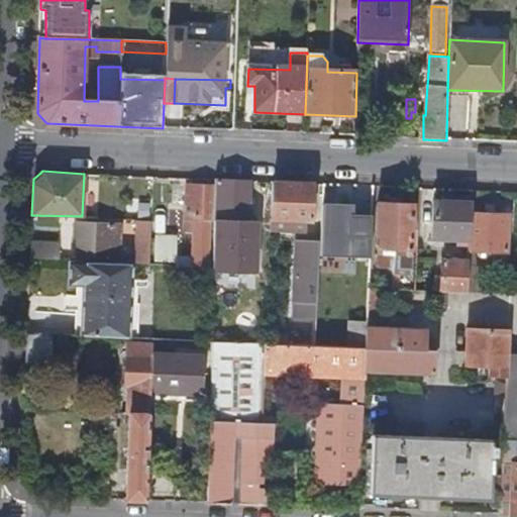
[(250,183),(216,181),(214,221),(213,234),(244,235),(244,223),(249,223),(250,183)]
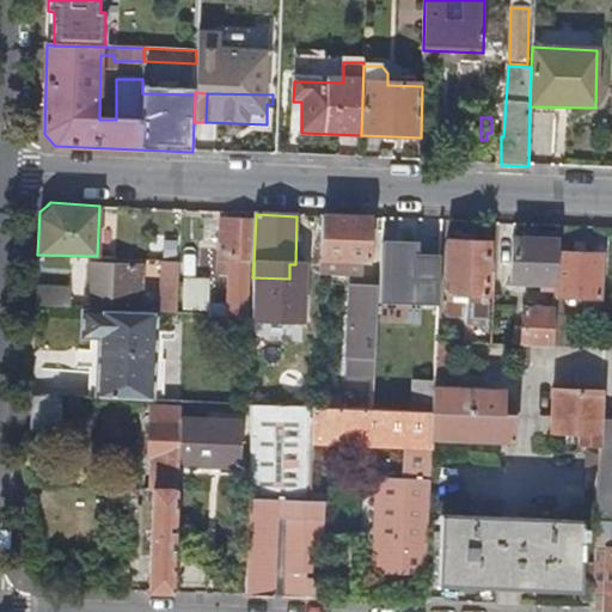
[(322,262),(369,264),(371,219),(323,218),(322,262)]
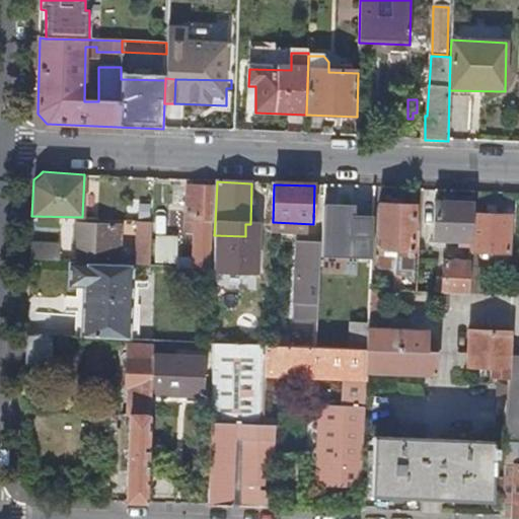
[(211,189),(187,188),(184,234),(194,235),(193,265),(208,265),(211,189)]
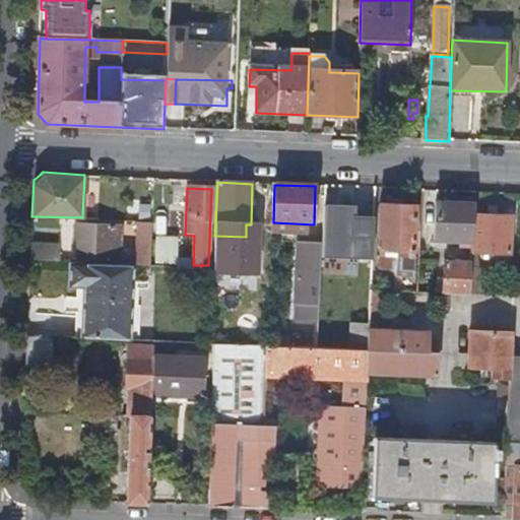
[(326,203),(324,246),(344,247),(345,226),(368,228),(368,205),(326,203)]
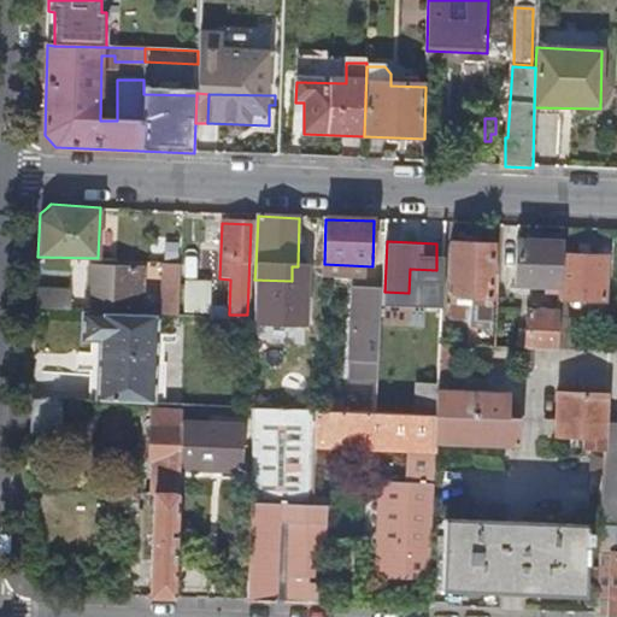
[(521,351),(558,352),(559,301),(560,257),(562,245),(518,244),(517,287),(551,288),(551,313),(528,312),(527,342),(521,342),(521,351)]
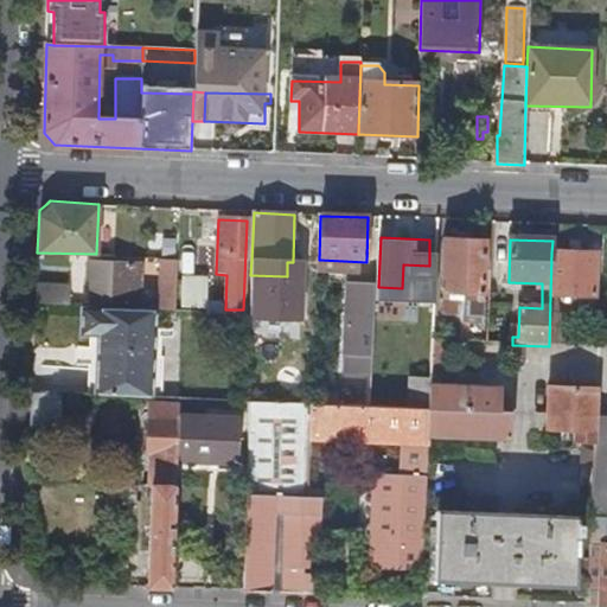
[(442,301),(462,301),(464,241),(445,241),(442,301)]
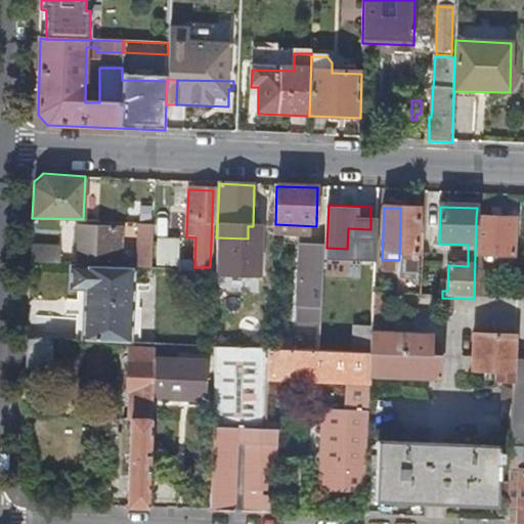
[(419,209),(400,208),(399,260),(418,261),(419,209)]
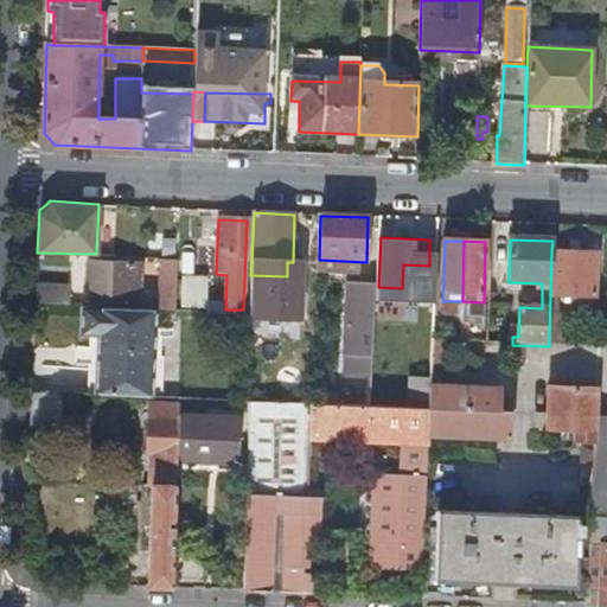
[(160,249),(160,261),(178,261),(178,249),(160,249)]
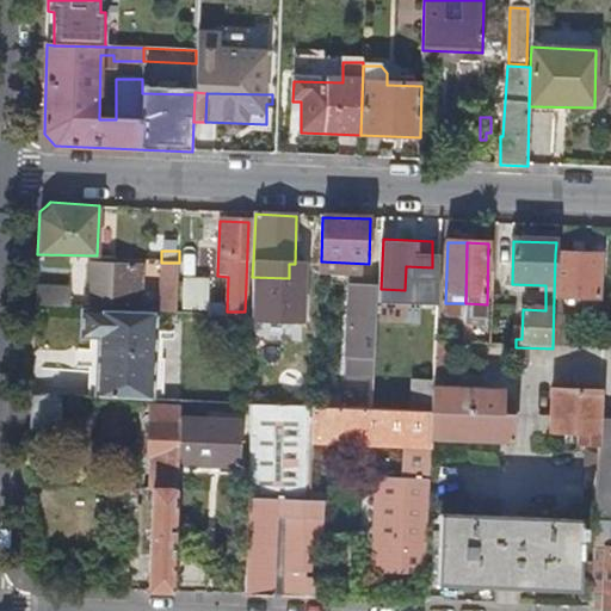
[(600,257),(555,254),(554,298),(598,301),(600,257)]
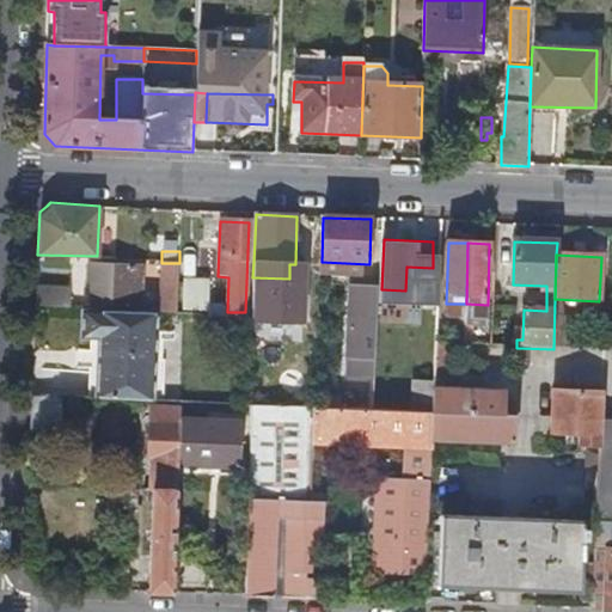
[(161,263),(159,314),(177,314),(179,263),(161,263)]
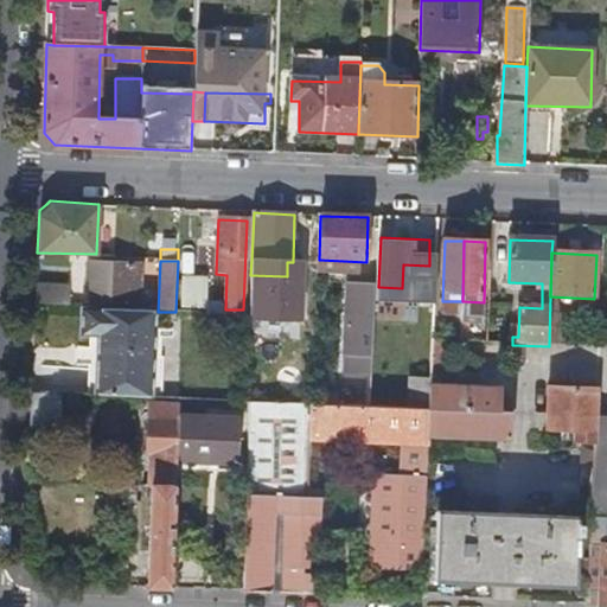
[(90,308),(132,310),(132,301),(139,301),(140,267),(91,263),(90,308)]
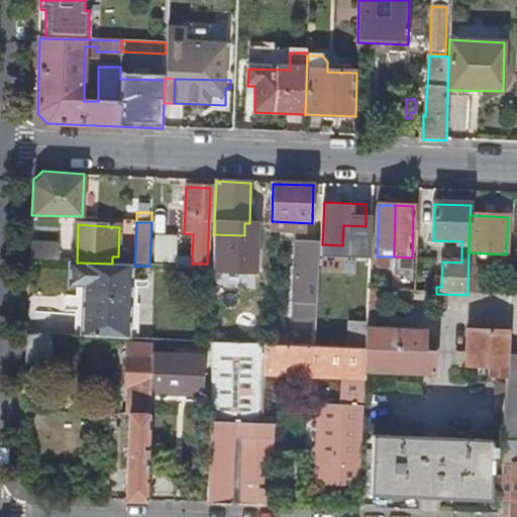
[(176,238),(154,238),(154,263),(176,263),(176,238)]
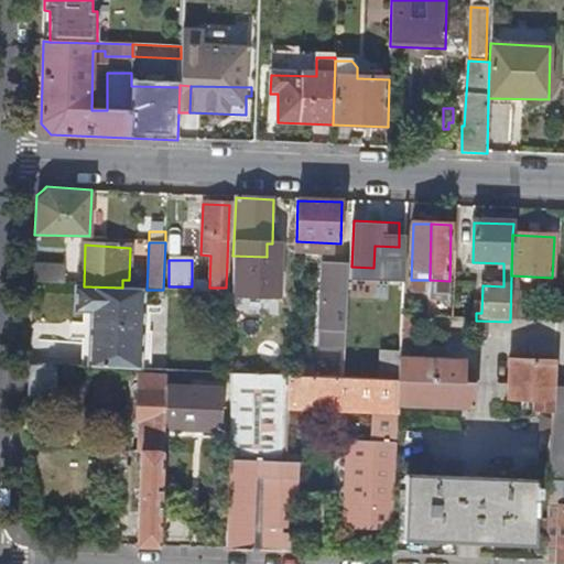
[(382,367),(401,367),(403,317),(405,264),(398,263),(398,270),(389,270),(389,301),(378,301),(378,329),(384,329),(382,367)]
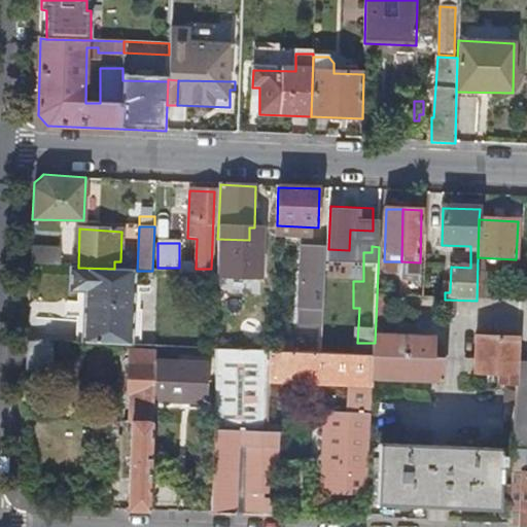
[(312,327),(324,327),(326,249),(303,248),(301,310),(300,327),(312,327)]
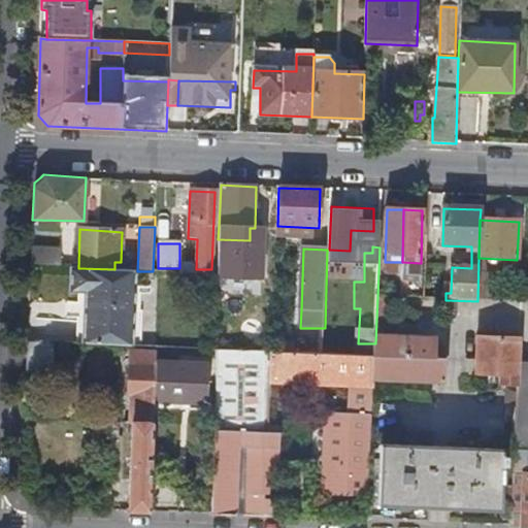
[(61,252),(32,250),(31,266),(62,267),(61,252)]
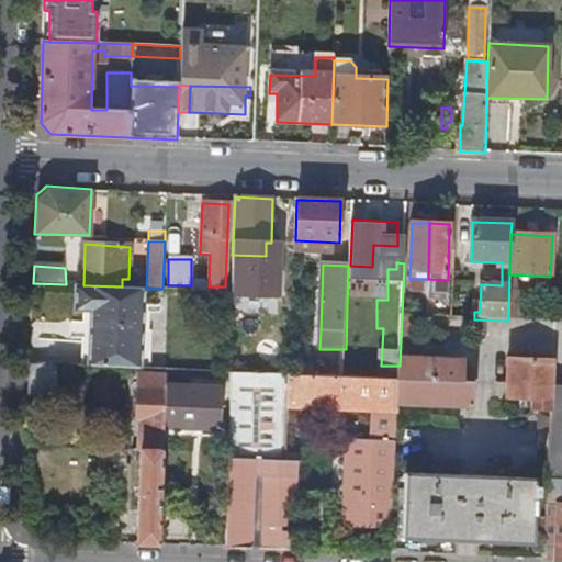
[(128,288),(122,287),(83,285),(78,285),(77,311),(92,311),(91,367),(130,369),(137,369),(141,369),(143,288),(128,288)]
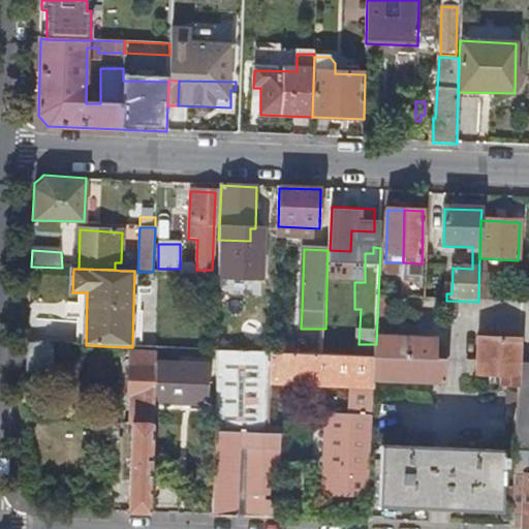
[(230,278),(216,277),(215,300),(215,310),(220,310),(220,300),(229,300),(230,278)]
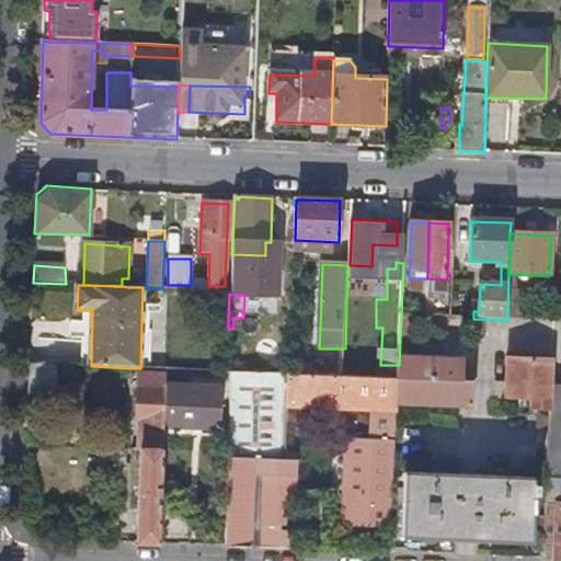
[(401,316),(399,365),(398,379),(397,404),(472,408),(472,381),(460,381),(460,361),(419,359),(419,350),(412,350),(413,317),(401,316)]
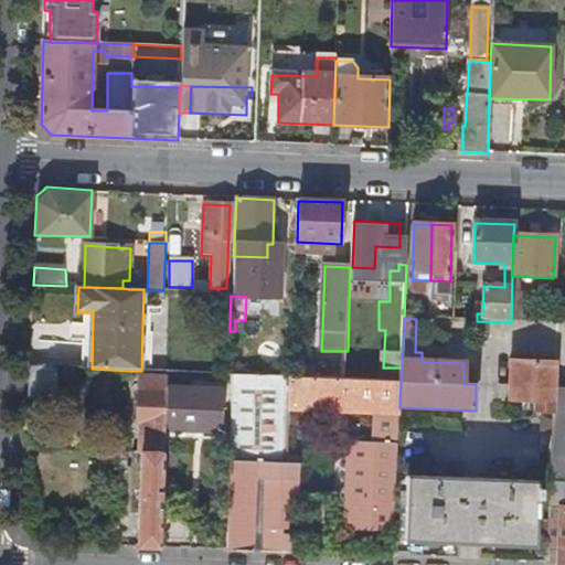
[(535,402),(535,413),(553,413),(554,388),(537,387),(537,363),(512,362),(511,402),(535,402)]
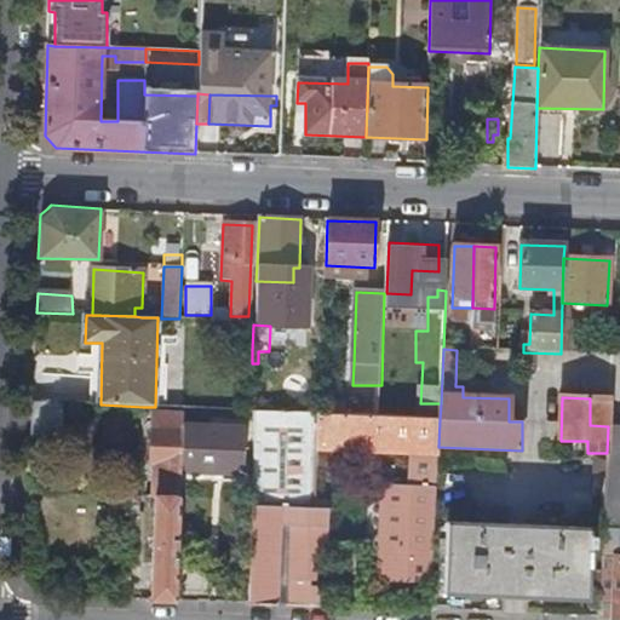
[(590,399),(590,425),(608,426),(609,399),(590,399)]
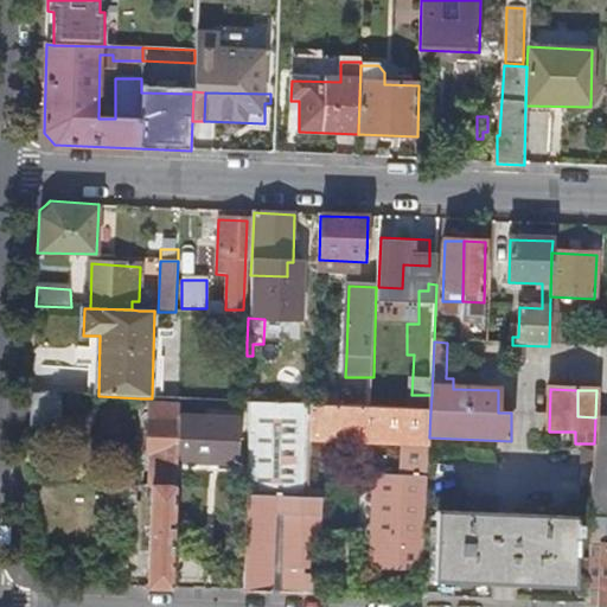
[(61,395),(32,394),(31,430),(61,430),(61,395)]
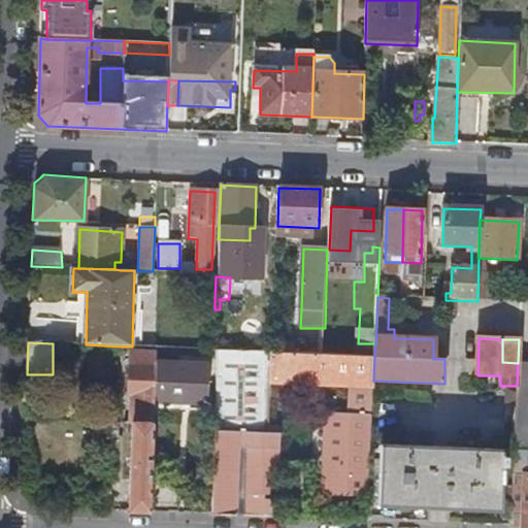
[(153,513),(155,400),(157,348),(134,347),(133,366),(129,366),(127,396),(132,396),(131,424),(133,424),(130,512),(153,513)]
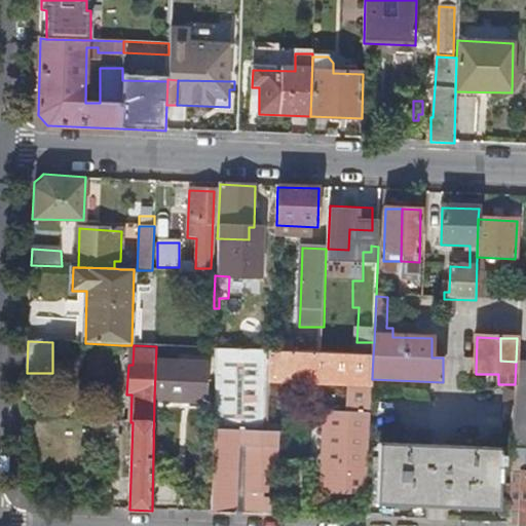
[(166,346),(156,346),(154,399),(164,399),(164,402),(207,403),(208,363),(166,363),(166,346)]
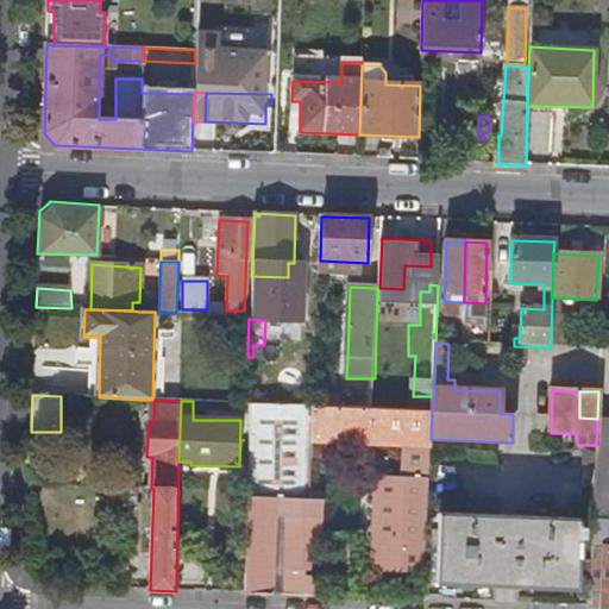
[(397,591),(424,594),(431,439),(432,412),(372,409),(312,407),(251,405),(245,594),(271,595),(275,512),(272,500),(287,501),(283,570),(319,570),(322,454),(316,453),(315,441),(420,445),(420,460),(403,460),(405,473),(374,473),(370,571),(399,572),(397,591)]
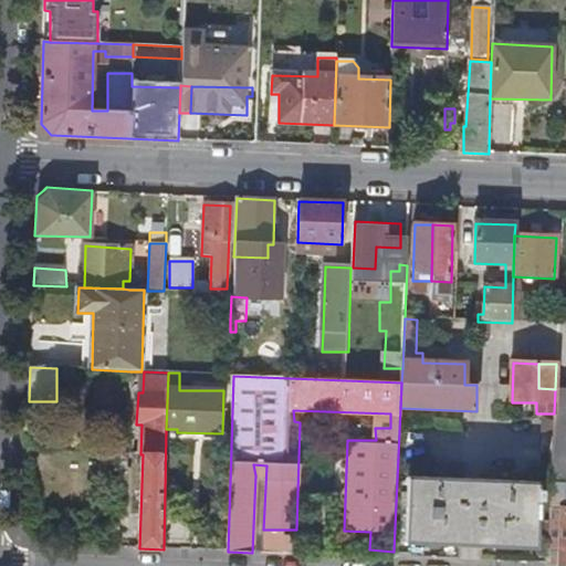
[(565,389),(555,389),(554,413),(554,429),(552,471),(552,483),(565,483),(565,389)]
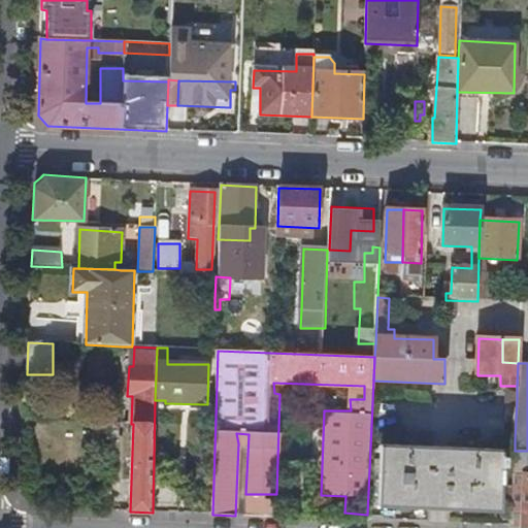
[(504,438),(515,439),(517,400),(506,399),(504,438)]
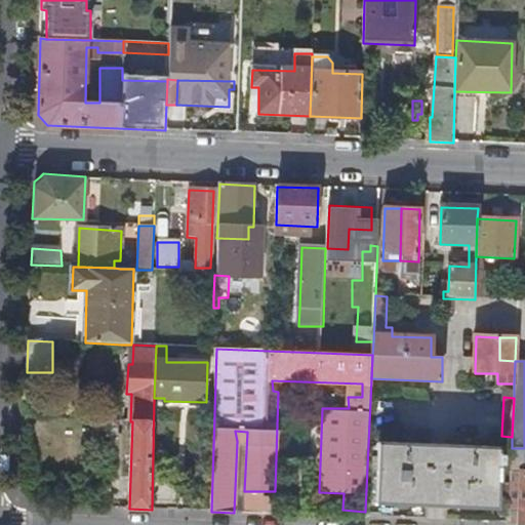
[(120,421),(108,421),(108,439),(120,439),(120,421)]
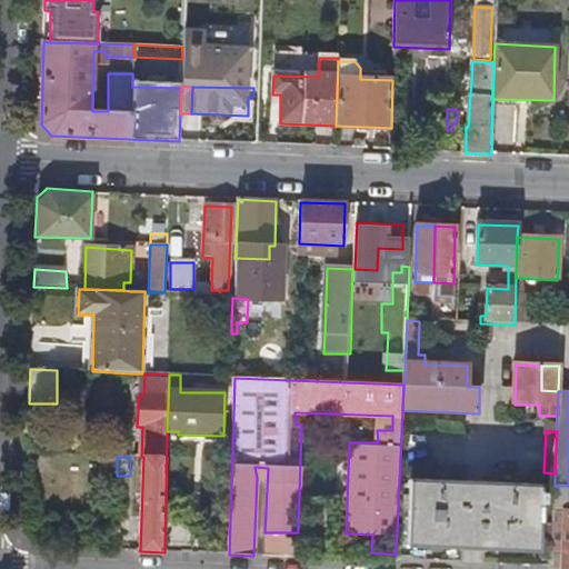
[(541,493),(540,486),(410,481),(408,546),(539,551),(540,503),(543,503),(543,495),(541,493)]
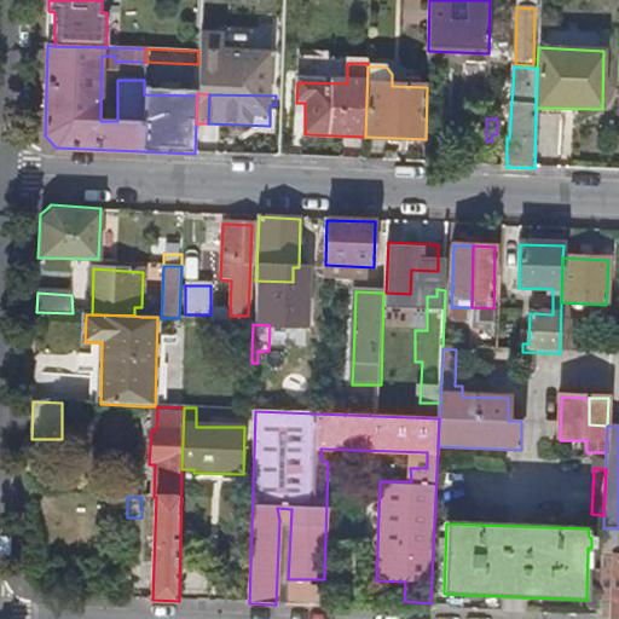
[(618,528),(603,528),(600,618),(618,618),(618,528)]
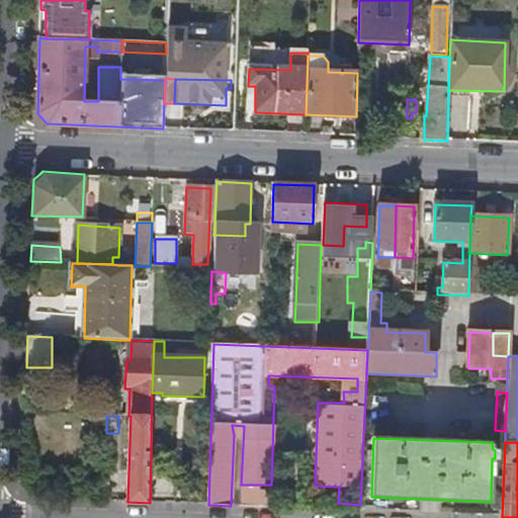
[(102,470),(100,501),(108,501),(109,471),(102,470)]
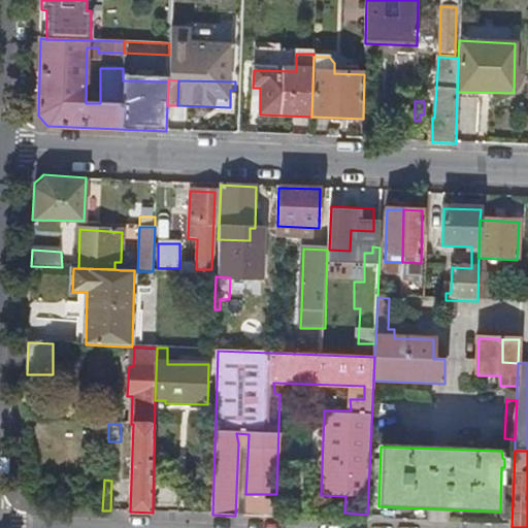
[(244,500),(244,517),(261,517),(262,500),(244,500)]
